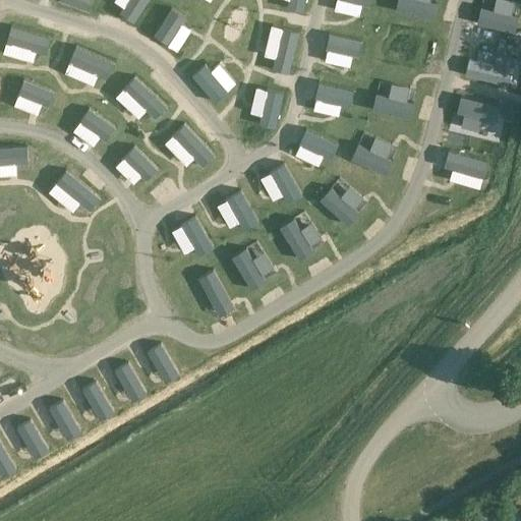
[(58,0),(90,11),(93,0),(58,0)]
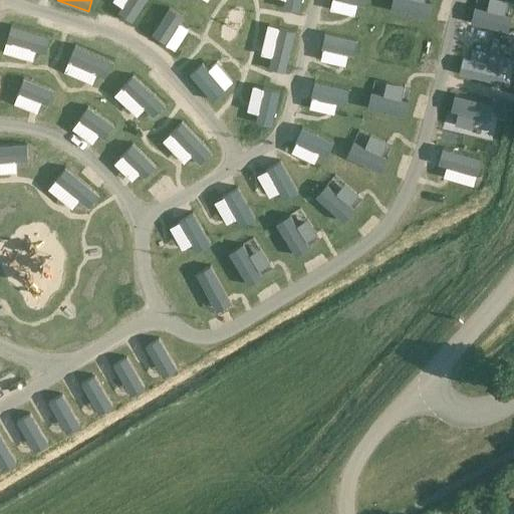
[(132,22),(146,0),(125,0),(117,13),(132,22)]
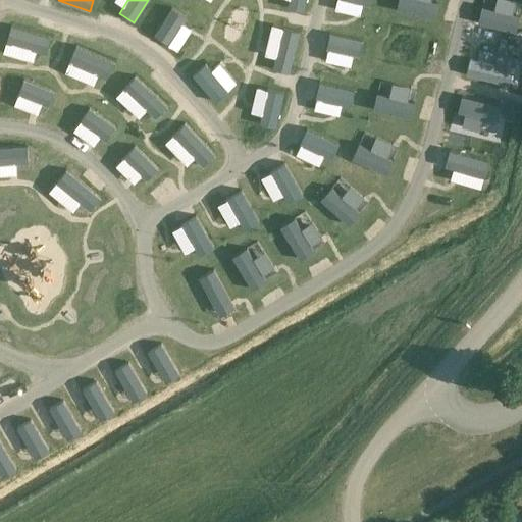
[(304,11),(307,0),(289,0),(288,7),(304,11)]
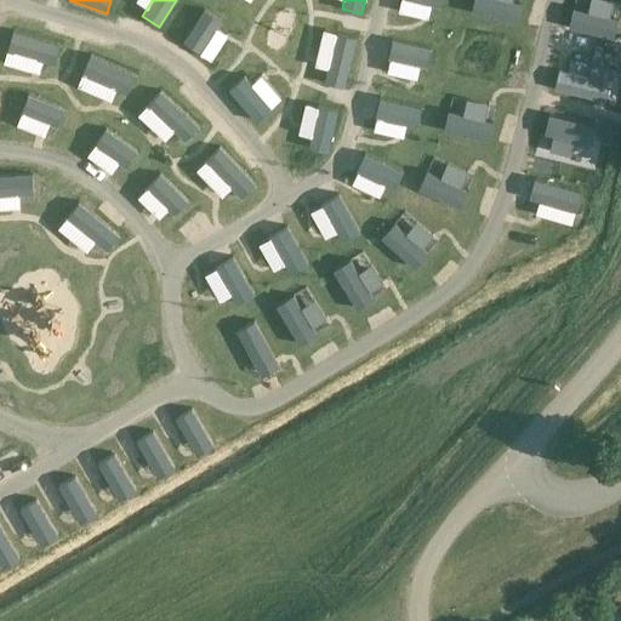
[(513,0),(473,0),(471,12),(517,23),(522,3),(513,0)]
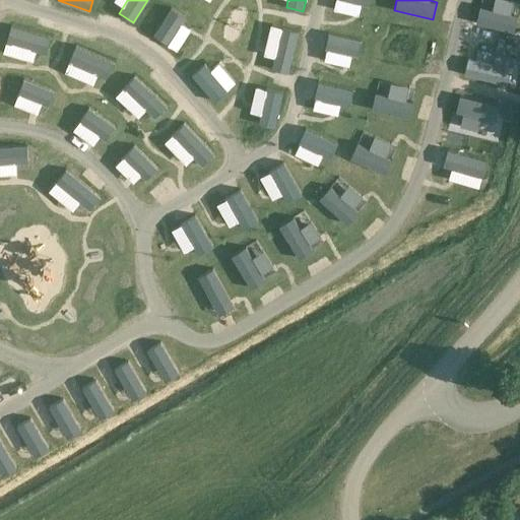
[(479,6),(476,22),(514,31),(518,15),(479,6)]
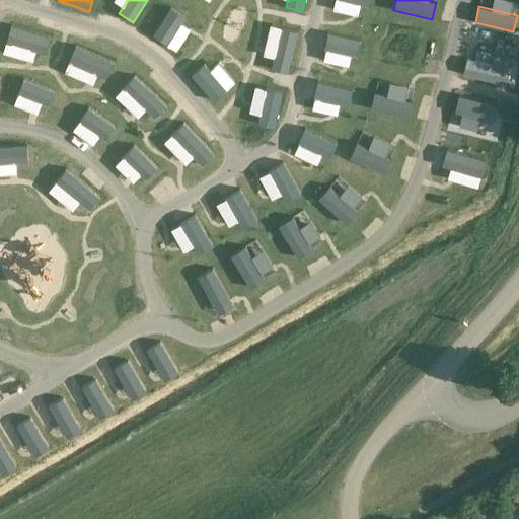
[(186,16),(171,7),(153,34),(167,45),(186,16)]
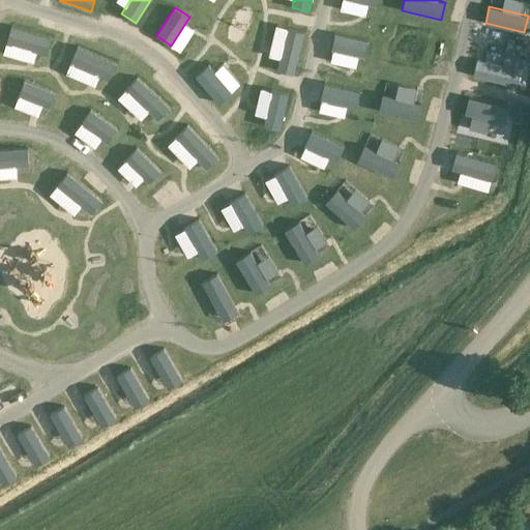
[(47,54),(51,37),(11,26),(6,42),(47,54)]
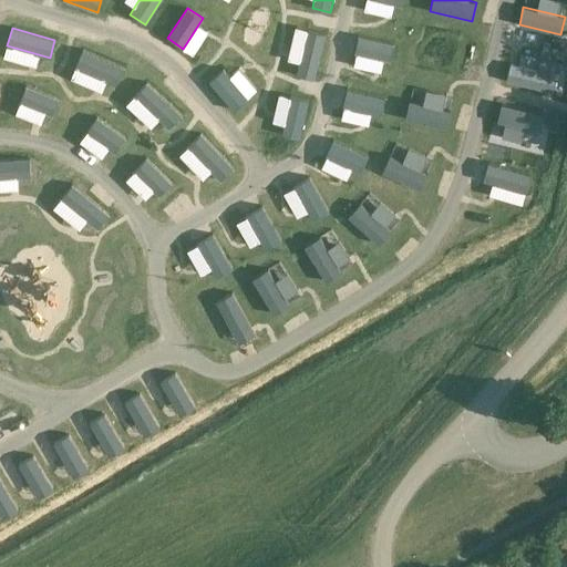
[(315,81),(326,34),(307,30),(296,76),(315,81)]
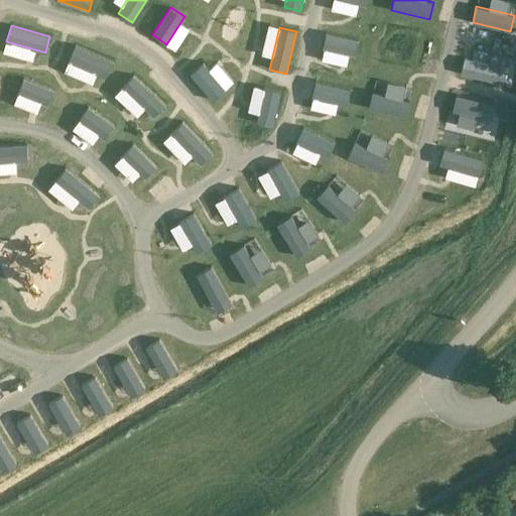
[(359,42),(326,32),(321,47),(354,56),(359,42)]
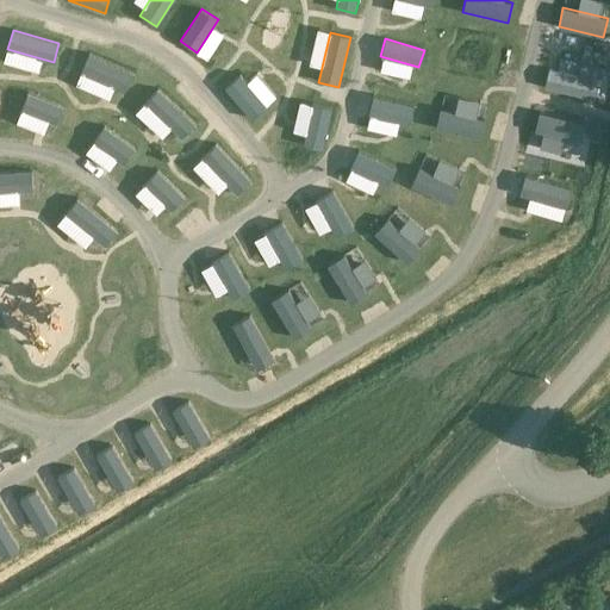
[(132,73),(89,54),(81,72),(124,91),(132,73)]
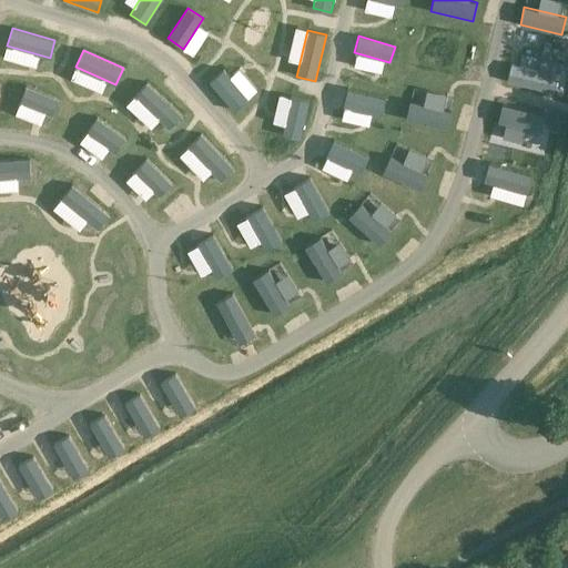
[(511,64),(507,81),(554,92),(558,74),(511,64)]
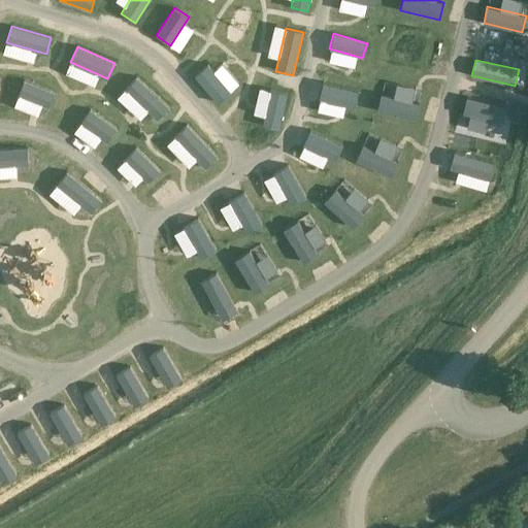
[(207,64),(194,75),(218,103),(231,92),(207,64)]
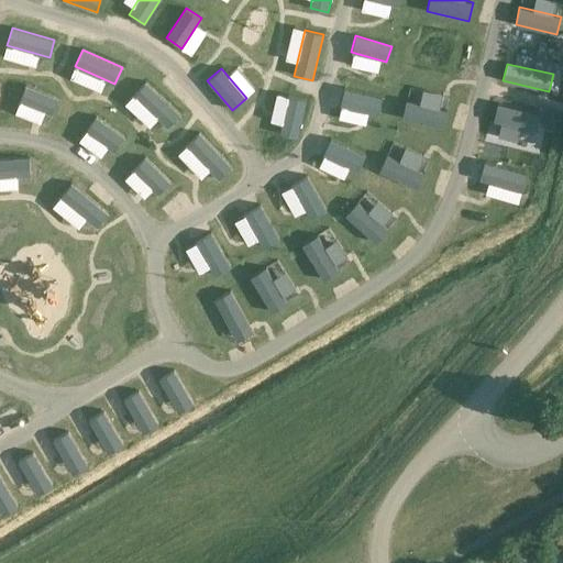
[(180,113),(145,81),(132,96),(166,128),(180,113)]
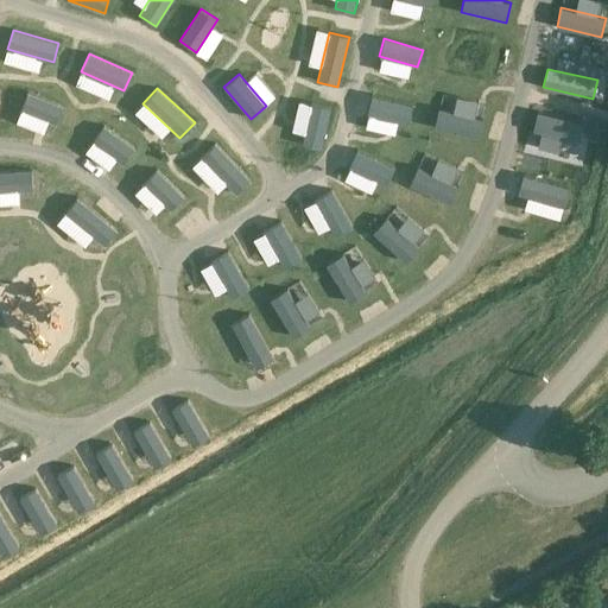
[(64,106),(27,92),(20,109),(56,124),(64,106)]
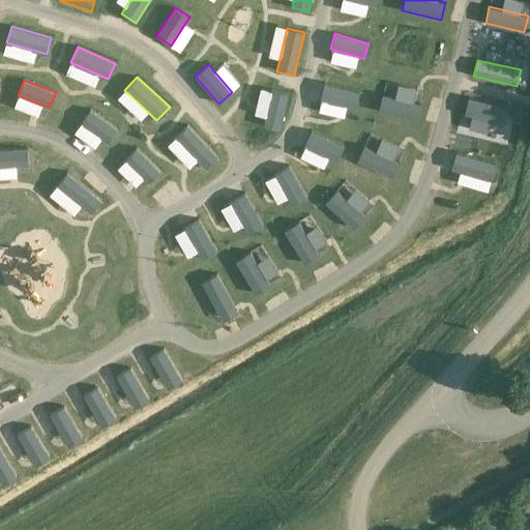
[(359,91),(324,84),(321,100),(356,108),(359,91)]
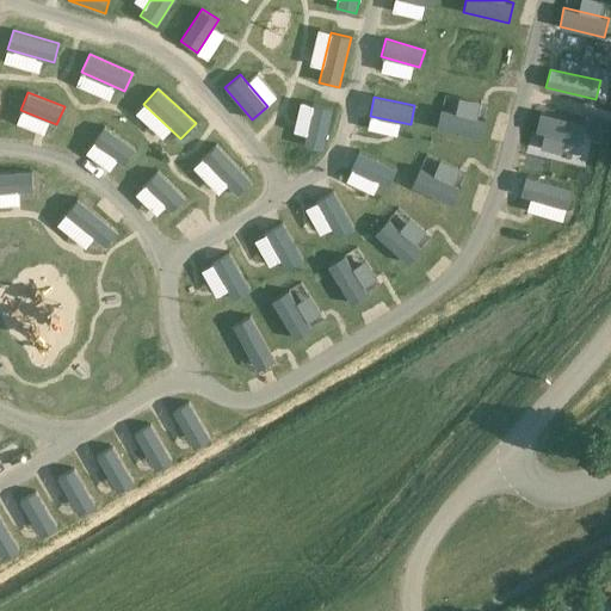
[(323,149),(333,109),(314,104),(304,144),(323,149)]
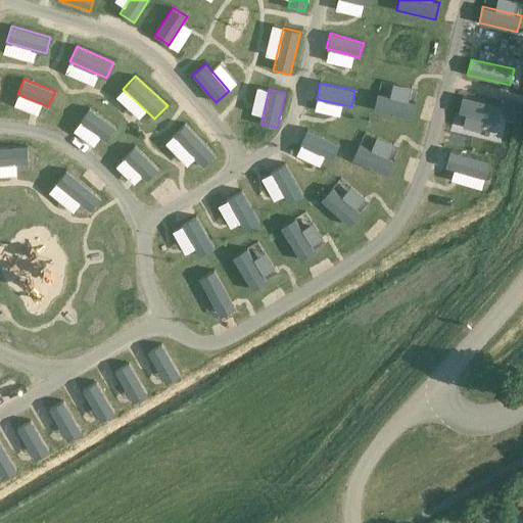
[(378,94),(375,110),(412,119),(415,103),(378,94)]
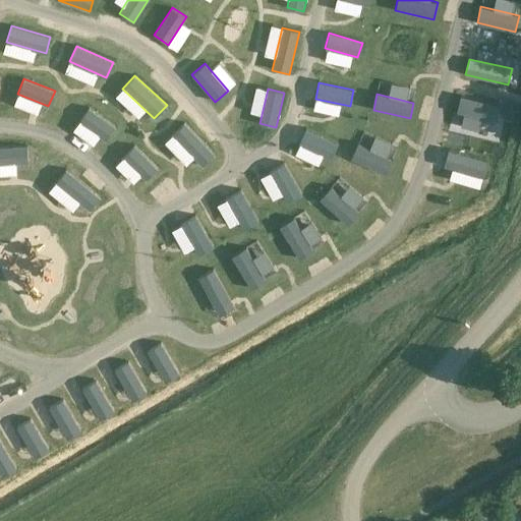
[(494,121),(498,104),(460,96),(457,112),(494,121)]
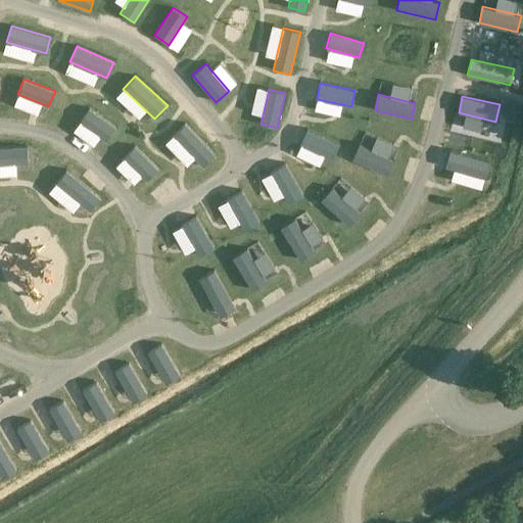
[(115,127),(89,107),(80,122),(105,140),(115,127)]
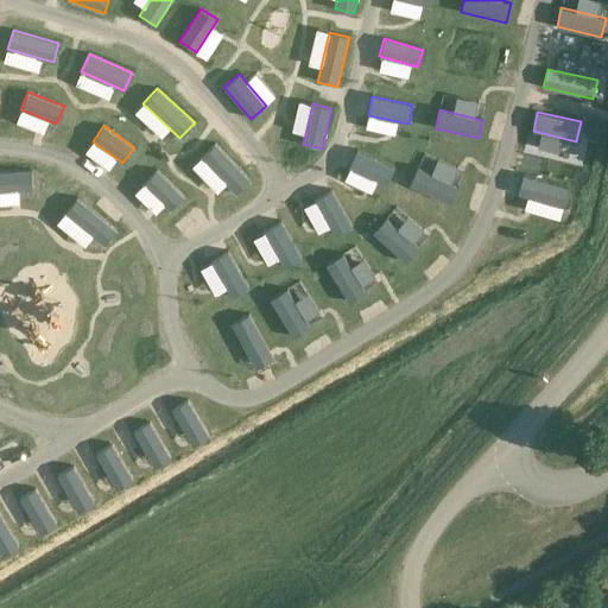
[(251,179),(215,143),(202,156),(236,192),(251,179)]
